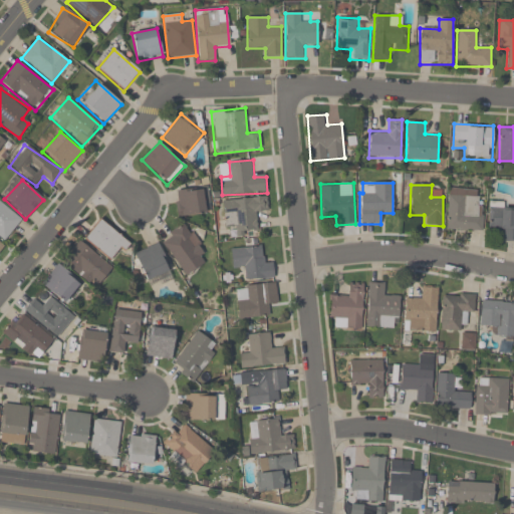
[(207,188),(175,192),(178,217),(210,213),(207,188)]
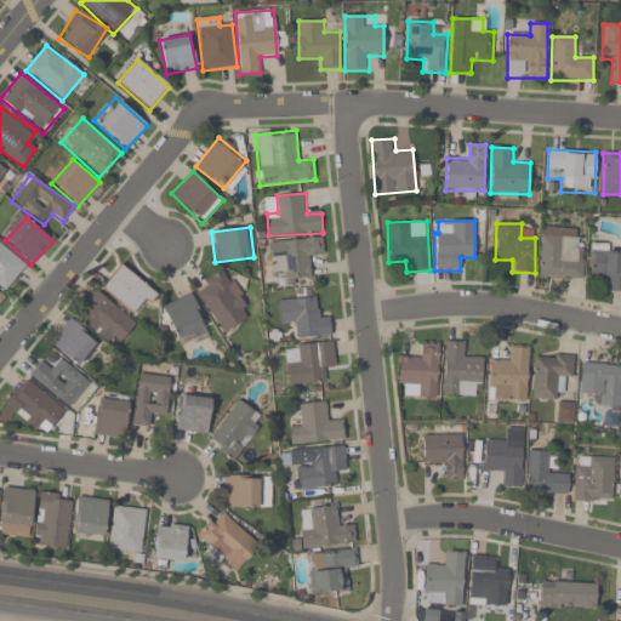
[(540,278),(582,278),(584,238),(571,238),(571,229),(541,228),(540,278)]
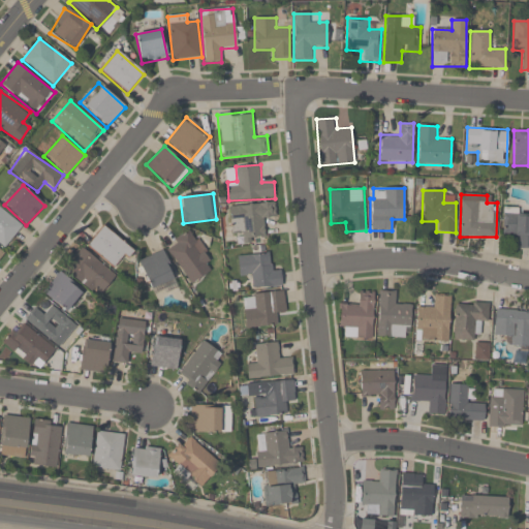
[(230,235),(242,234),(242,243),(267,241),(265,219),(276,219),(275,203),(228,205),(230,235)]
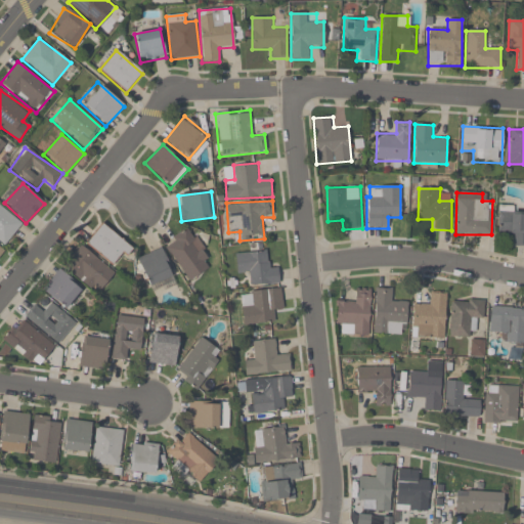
[(0,242),(5,246),(23,224),(0,205),(0,242)]
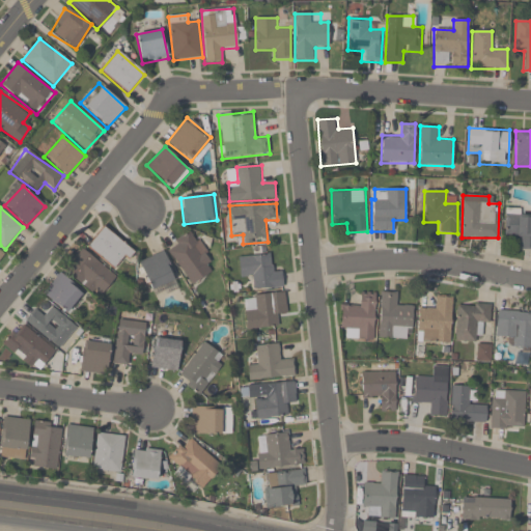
[(530,249),(530,212),(505,212),(504,238),(518,238),(518,249),(530,249)]
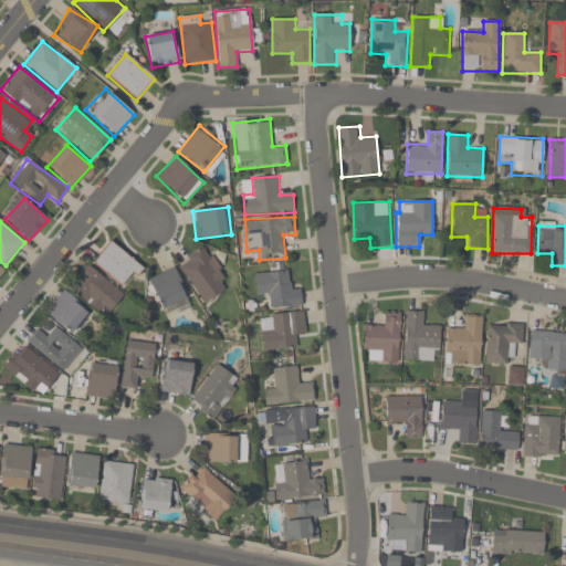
[(203,304),(224,290),(219,282),(226,276),(205,245),(177,265),(203,304)]
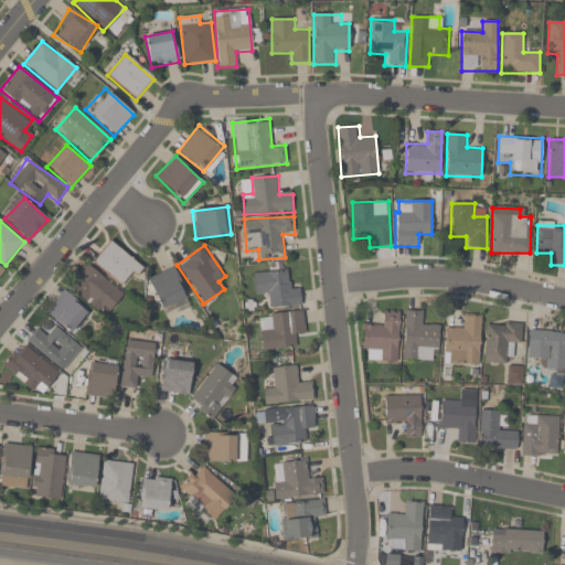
[(67,290),(108,317),(124,294),(83,267),(67,290)]
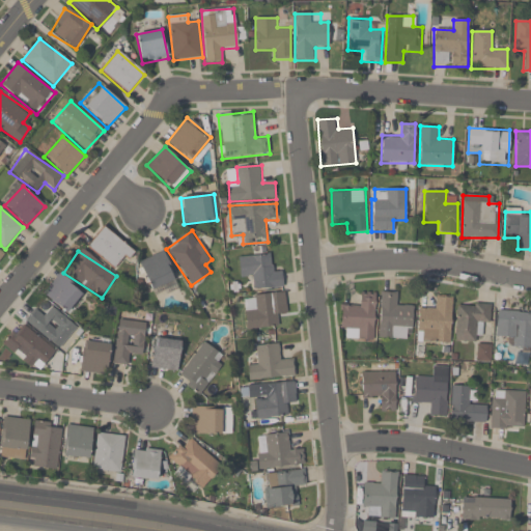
[(175,285),(165,253),(139,261),(148,294),(175,285)]
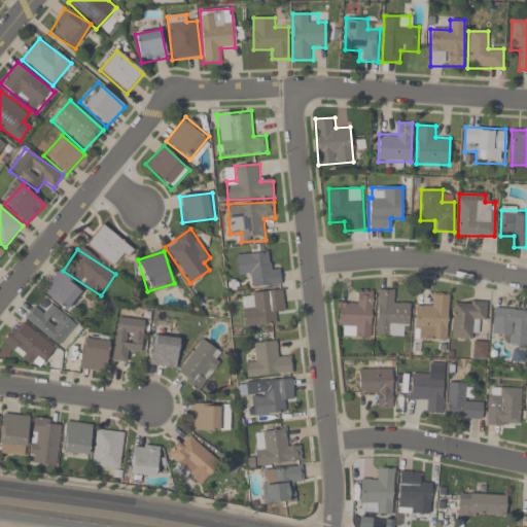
[(237,254),(238,277),(250,276),(251,288),(280,285),(279,267),(269,267),(268,252),(237,254)]
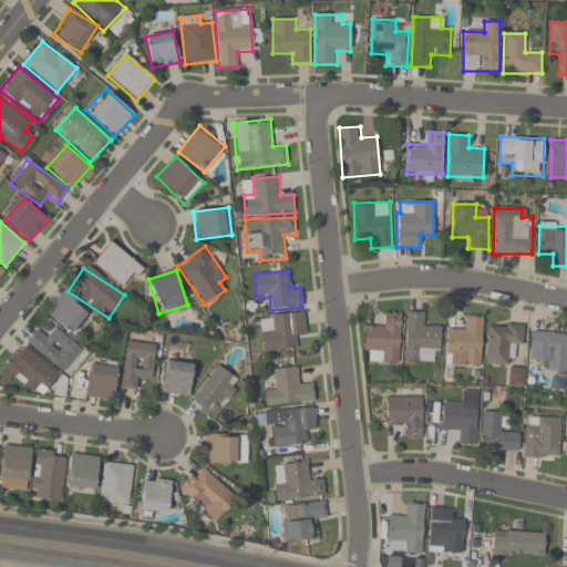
[(44,315),(70,337),(89,317),(64,294),(44,315)]
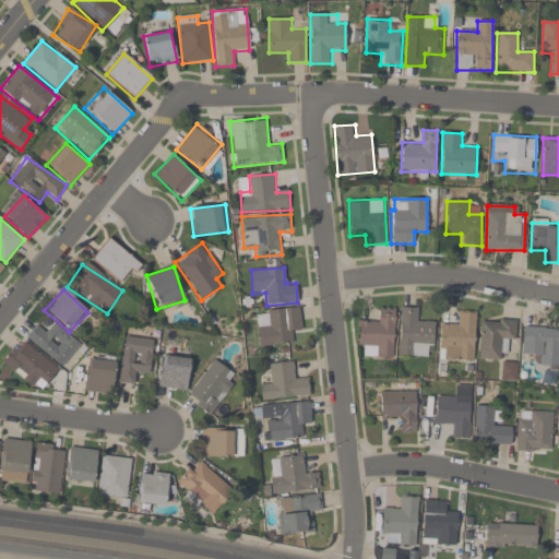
[(420,308),(400,307),(399,356),(432,357),(433,321),(420,321),(420,308)]
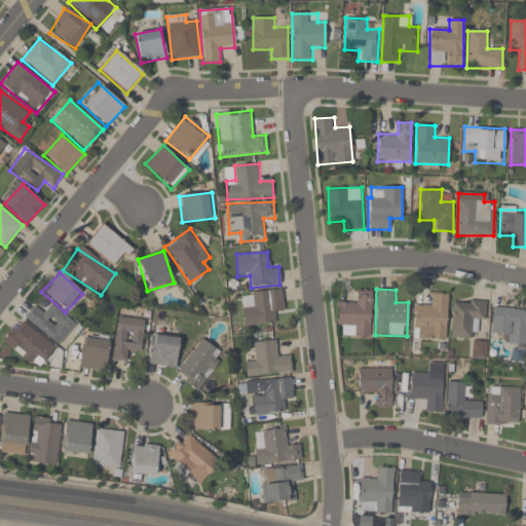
[(284,311),(282,290),(240,293),(243,327),(275,324),(274,312),(284,311)]
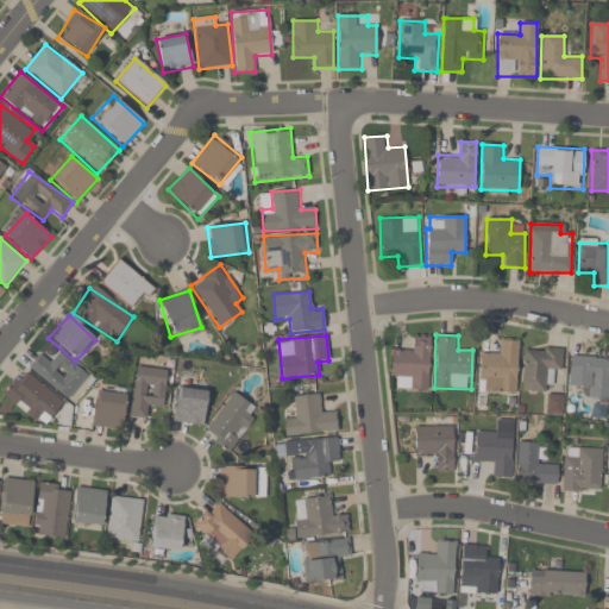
[(390,380),(397,380),(397,390),(429,390),(429,336),(413,336),(413,350),(390,349),(390,380)]
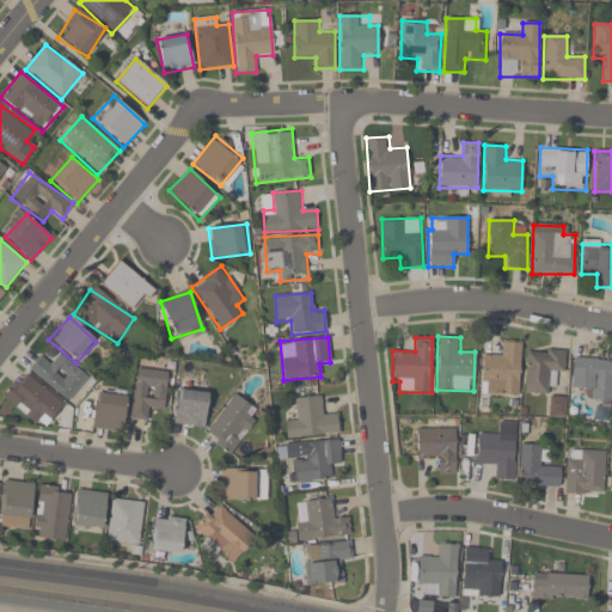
[(479,395),(519,396),(521,342),(502,342),(501,355),(482,354),(479,395)]
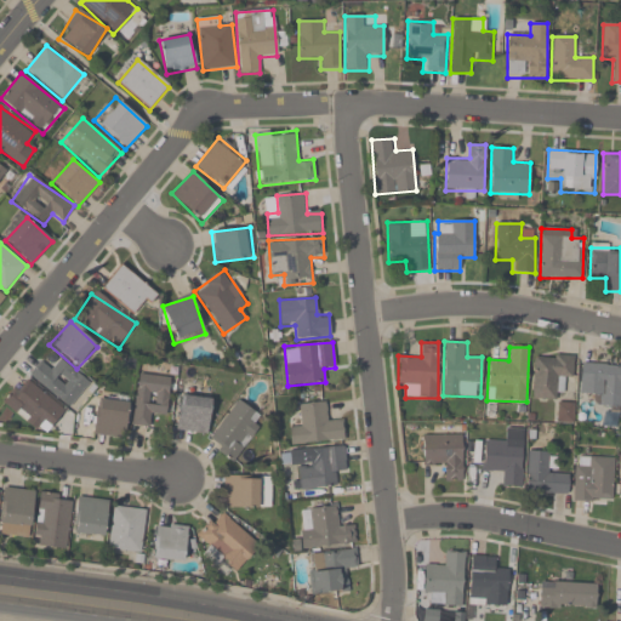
[(571,380),(573,358),(534,357),(533,399),(558,400),(558,380),(571,380)]
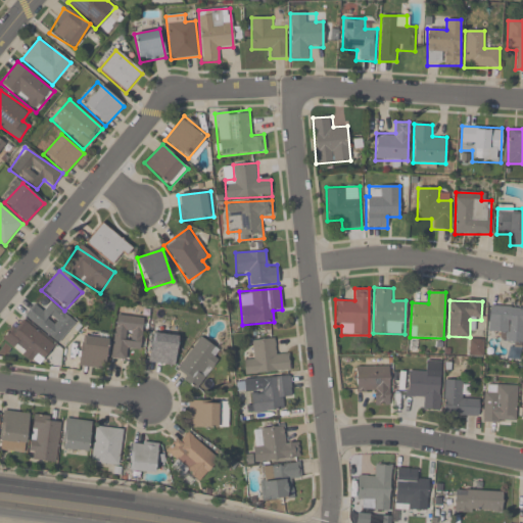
[(43,313),(34,304),(24,317),(57,345),(76,324),(51,303),(43,313)]
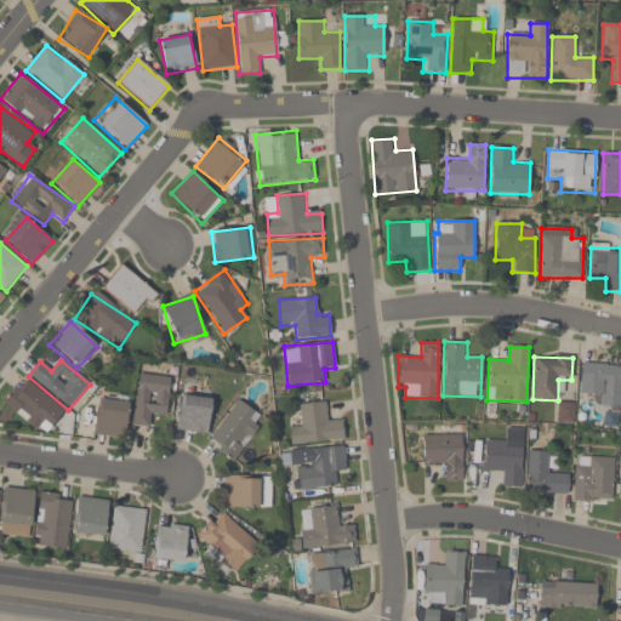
[(580,396),(599,396),(598,406),(620,406),(620,365),(581,364),(580,396)]
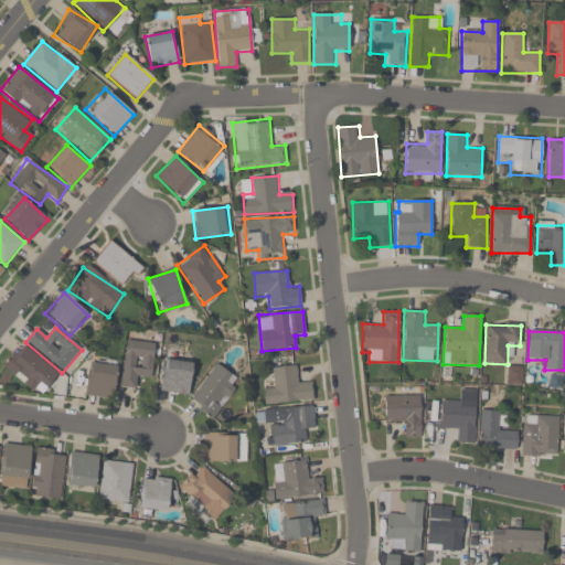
[(120,387),(136,390),(137,379),(151,380),(155,344),(126,341),(120,387)]
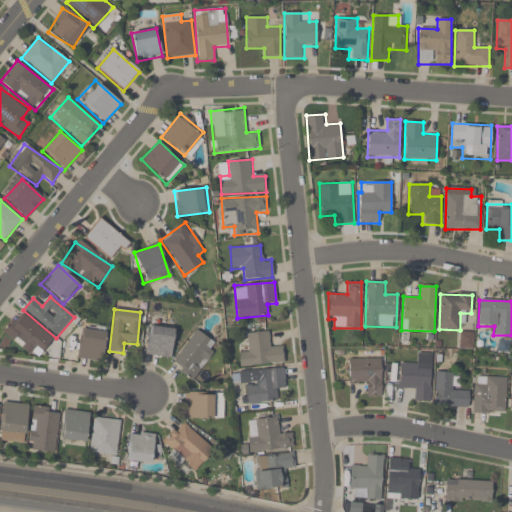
[(37,360),(53,338),(19,313),(3,334),(37,360)]
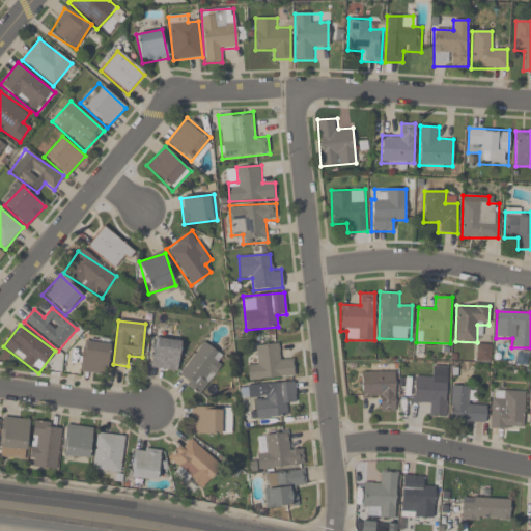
[(176,372),(182,342),(156,337),(149,367),(176,372)]
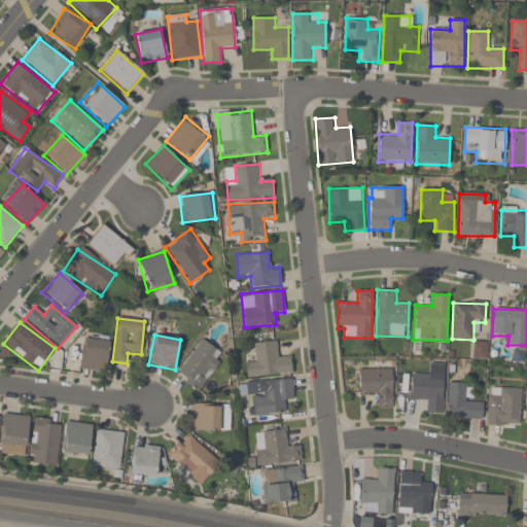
[(104,373),(109,342),(83,338),(78,369),(104,373)]
